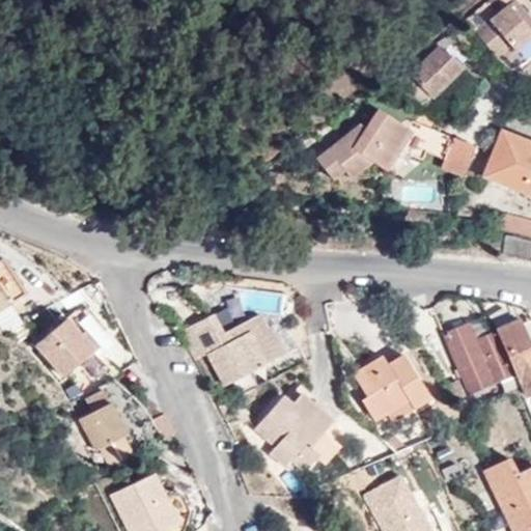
[(482,23),(492,36),(518,17),(509,5),(515,0),(481,0),(481,1),(485,6),(479,11),(485,20),(482,23)]
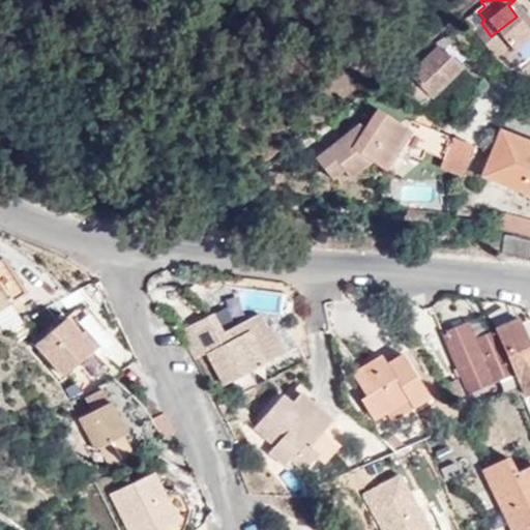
[(479,46),(491,36),(481,23),(472,11),(460,21),(479,46)]
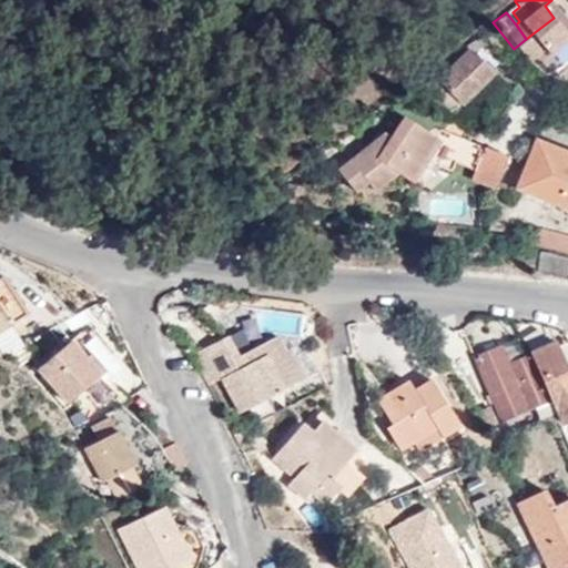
[(460,108),(496,72),(468,46),(433,81),(460,108)]
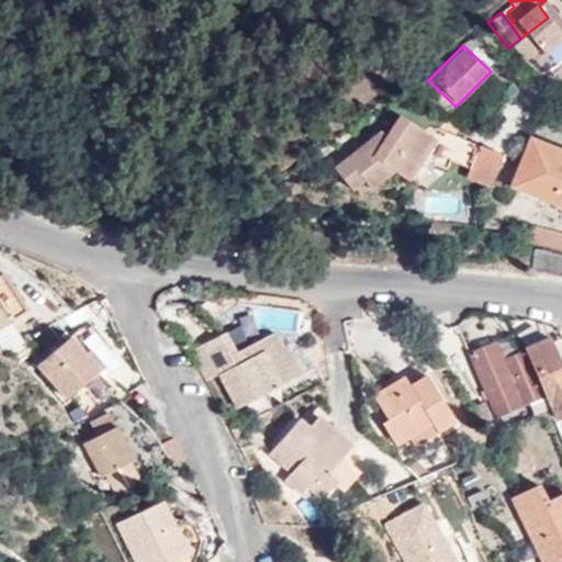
[(375,144),(370,141),(336,168),(352,189),(363,180),(370,188),(393,169),(412,181),(435,165),(447,169),(450,161),(459,138),(436,130),(434,136),(403,115),(389,136),(382,148),(375,144)]
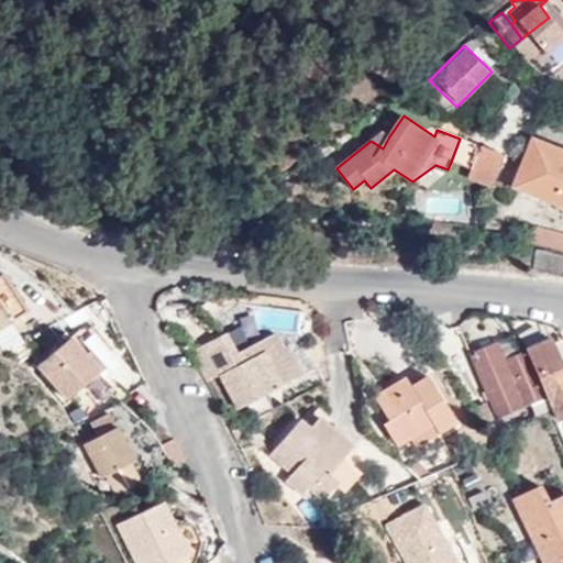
[(382,132),(371,141),(376,144),(383,148),(389,136),(382,132)]
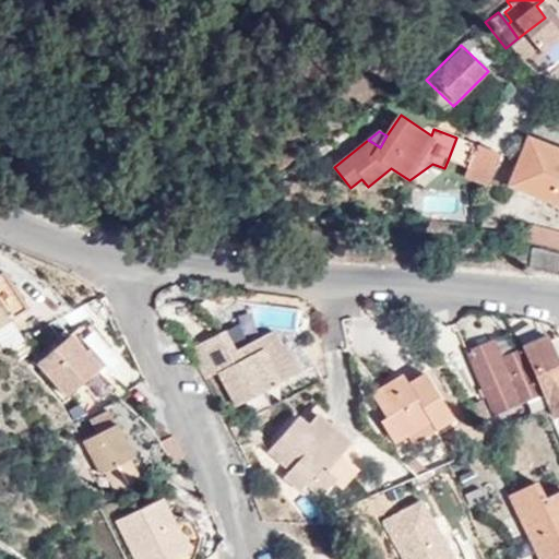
[(456,138),(448,161),(466,168),(476,145),(456,138)]
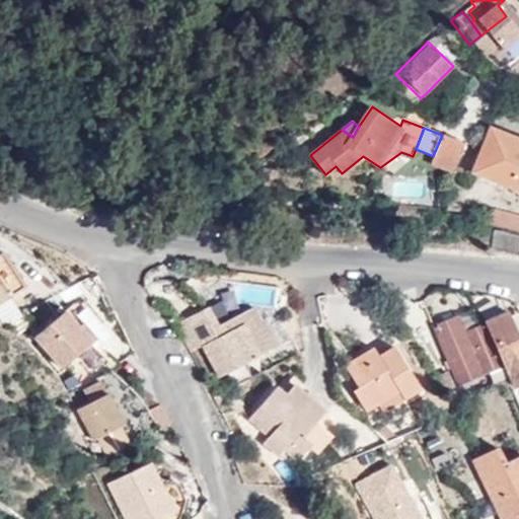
[(518,139),(490,128),(472,172),(518,191),(518,139)]
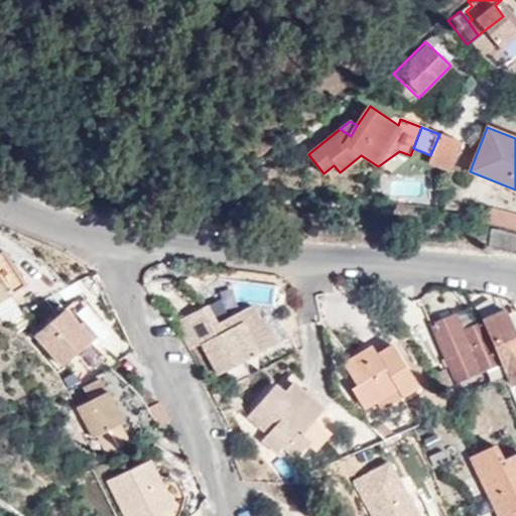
[(439,134),(430,155),(428,162),(449,171),(462,142),(439,134)]
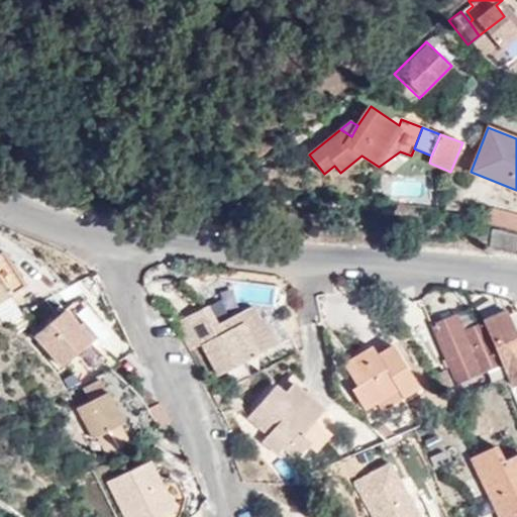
[(495,224),(516,230),(516,214),(485,205),(481,221),(495,224)]
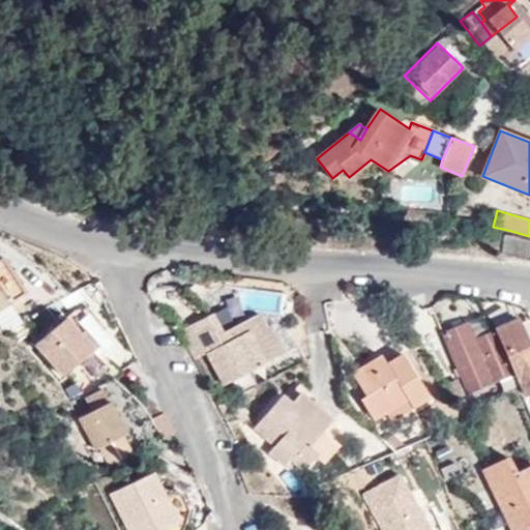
[(502,254),(529,259),(529,242),(506,237),(502,254)]
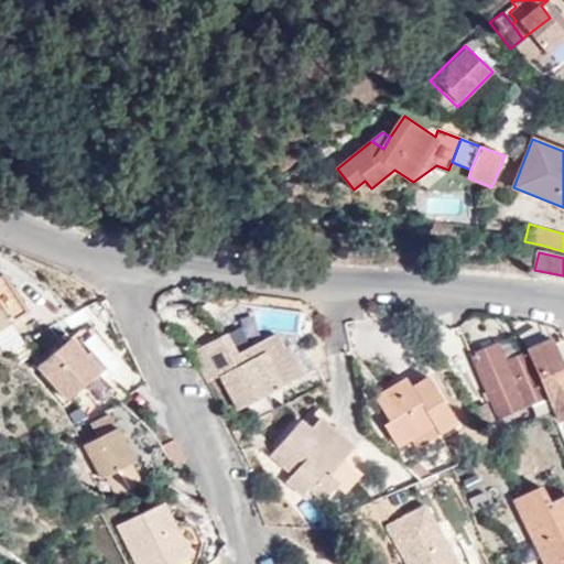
[(0,324),(6,322),(25,310),(1,271),(0,271),(0,324)]
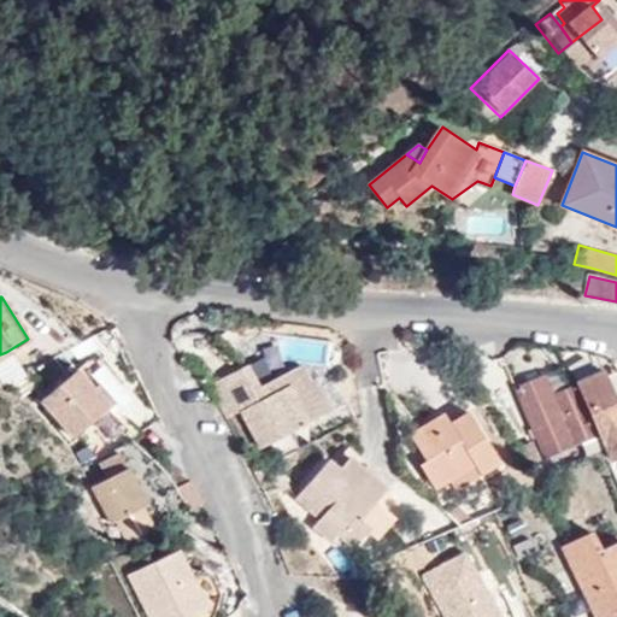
[(0,354),(0,378),(18,370),(6,352),(0,354)]
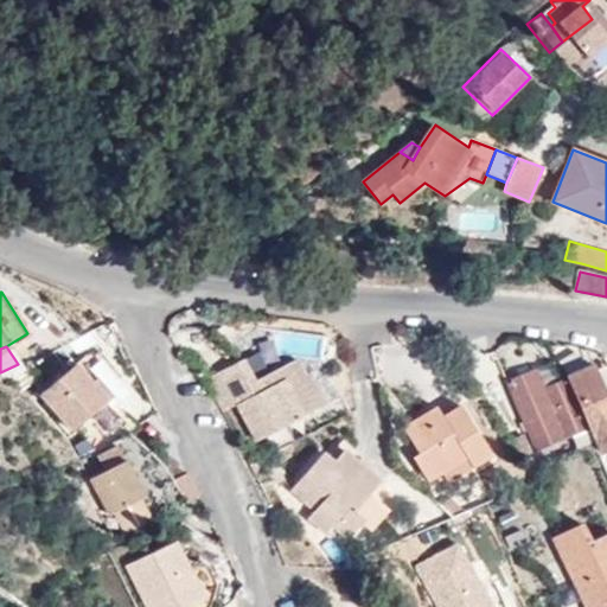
[(91,349),(88,352),(112,378),(115,375),(91,349)]
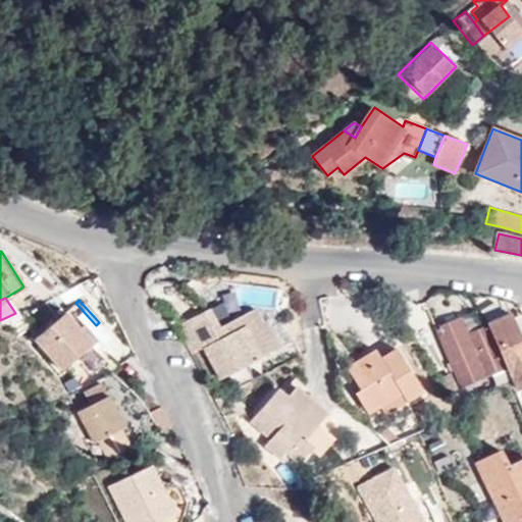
[(30,338),(76,386),(114,367),(116,366),(94,344),(105,333),(96,325),(75,303),(73,302),(69,303),(30,338)]
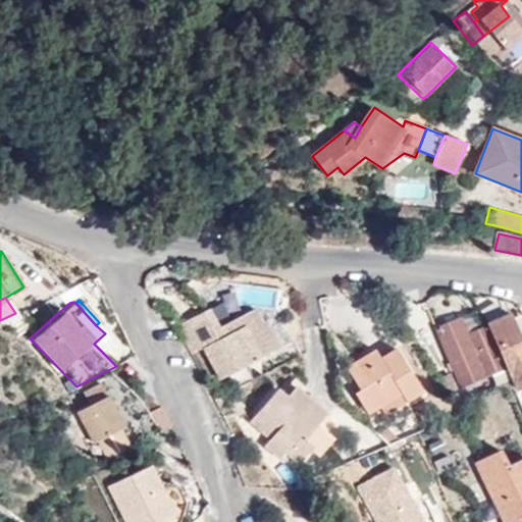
[(224,326),(221,321),(212,305),(194,314),(225,375),(285,344),(269,314),(265,317),(257,303),(235,315),(238,320),(224,326)]
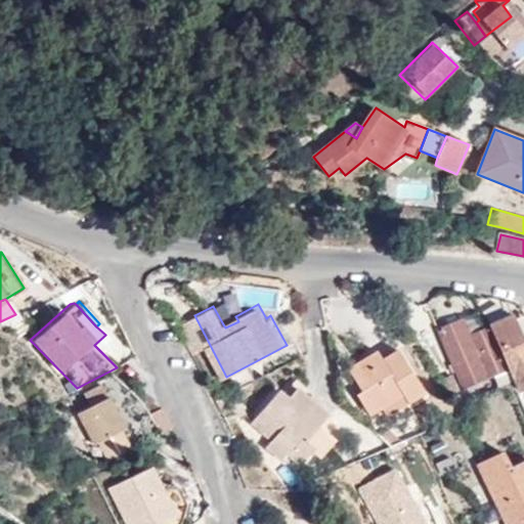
[(486,313),(492,325),(512,316),(498,306),(486,313)]
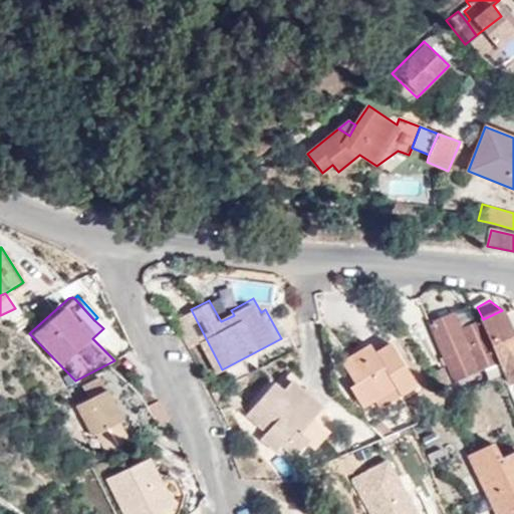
[(231,310),(218,316),(221,321),(234,315),(231,310)]
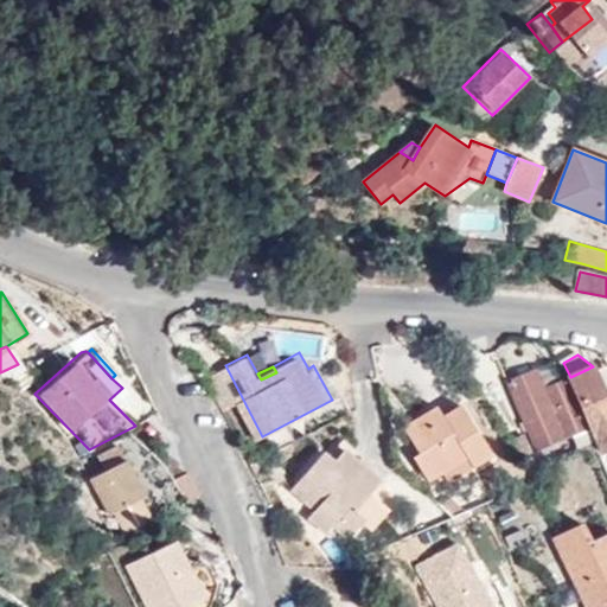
[(570,377),(568,377),(577,398),(589,428),(593,435),(595,434),(605,451),(606,448),(606,395),(596,371),(593,366),(570,377)]
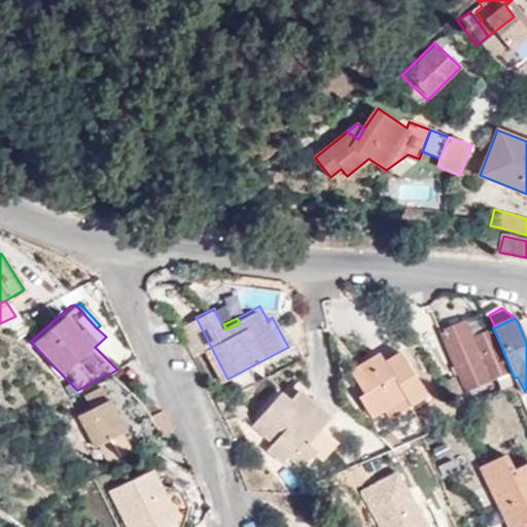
[(526,318),(518,322),(526,343),(526,318)]
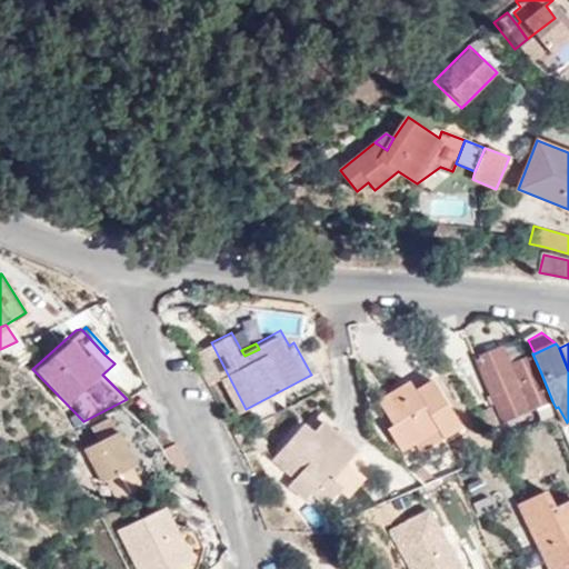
[(502,347),(476,358),(491,395),(541,373),(532,353),(510,363),(502,347)]
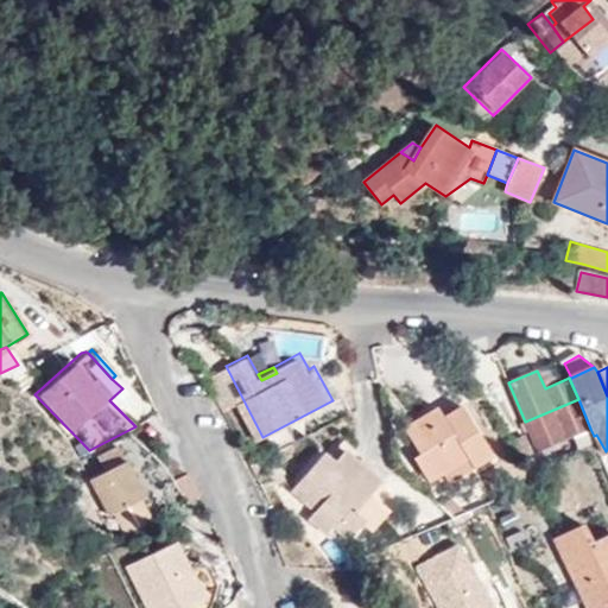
[(525,422),(537,450),(590,429),(578,399),(525,422)]
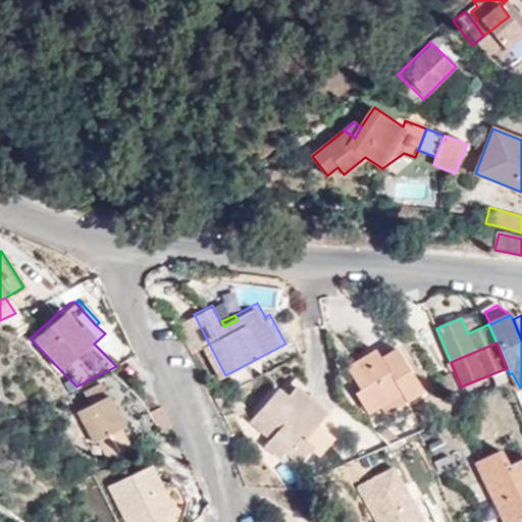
[(402,392),(407,400),(424,388),(398,348),(381,356),(377,348),(349,365),(363,387),(357,392),(369,411),(381,404),(402,392)]
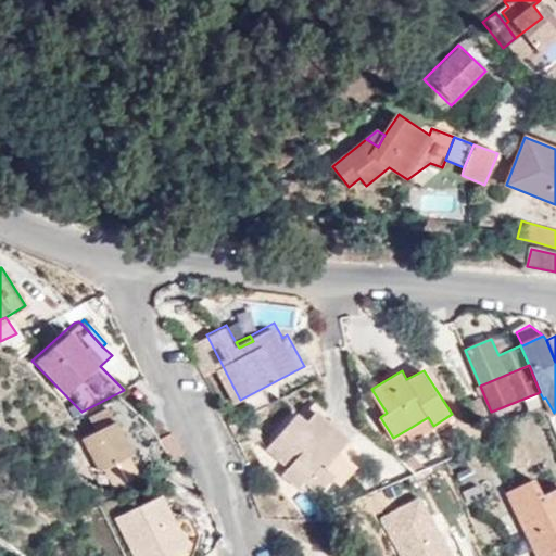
[(318,411),(310,420),(315,427),(324,415),(318,411)]
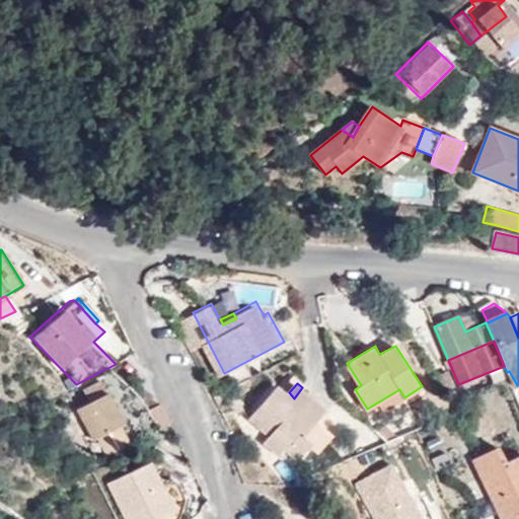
[(294,398),(289,392),(278,384),(252,416),(272,433),(267,438),(283,452),(288,446),(300,457),(314,442),(322,448),(336,432),(320,418),(327,409),(302,387),(294,398)]
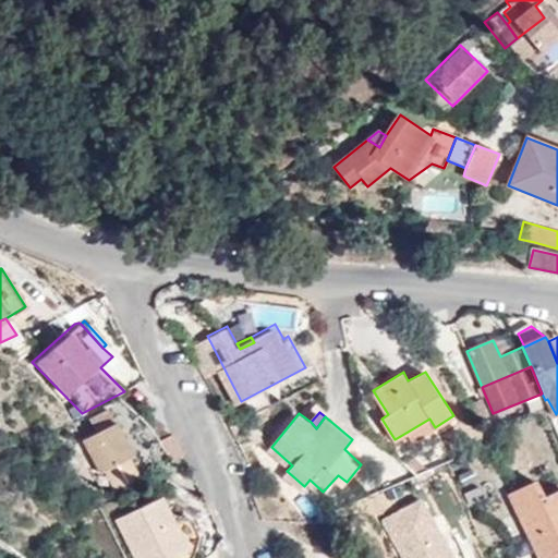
[(413,440),(435,427),(429,419),(408,432),(413,440)]
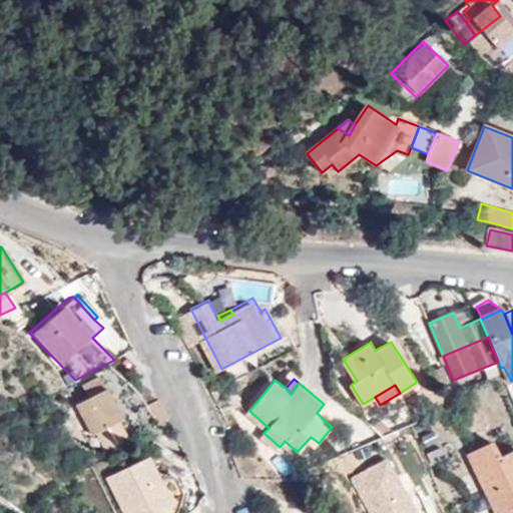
[(111,401),(107,392),(104,388),(74,404),(91,434),(121,417),(111,401)]
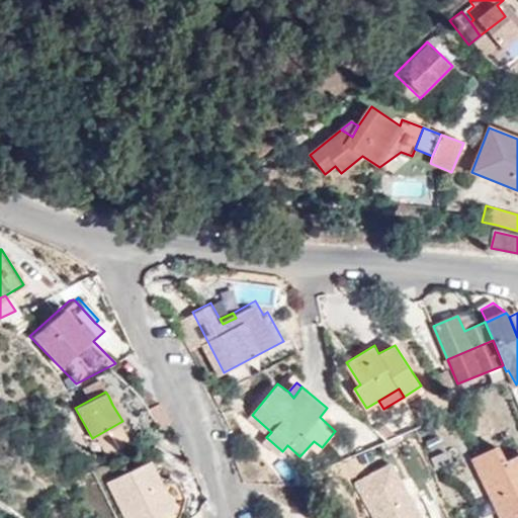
[(114,393),(108,396),(112,405),(118,401),(114,393)]
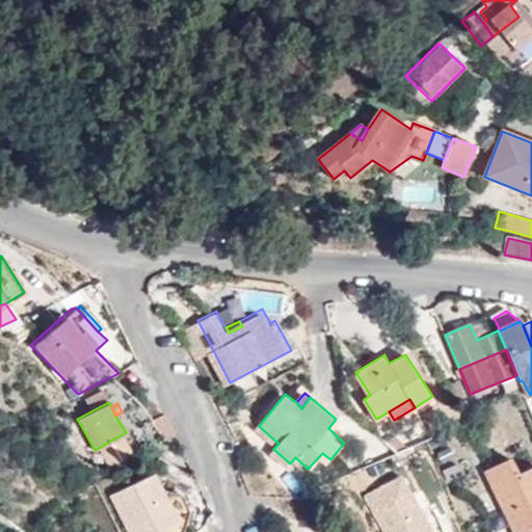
[(531,467),(517,474),(509,460),(485,471),(514,531),(531,522),(531,467)]
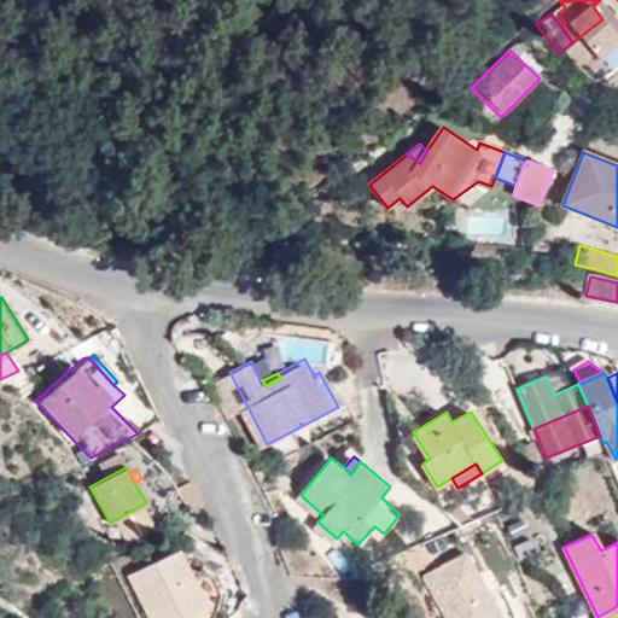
[(181,617),(205,607),(185,564),(178,548),(129,571),(151,617),(181,617)]
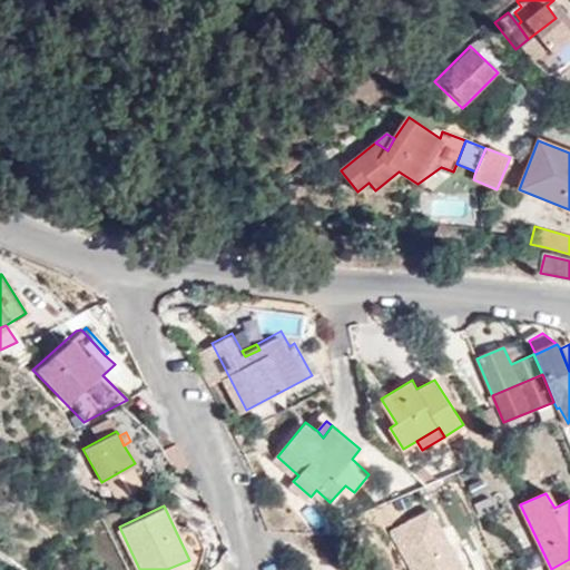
[(192,527),(170,520),(189,560),(194,568),(202,546),(192,527)]
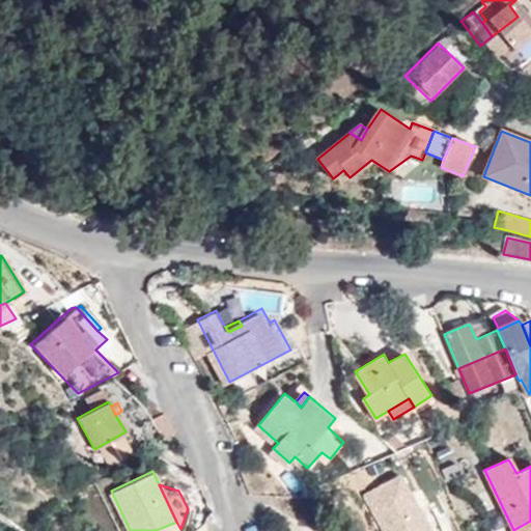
[(530,530),(530,521),(513,530),(530,530)]
